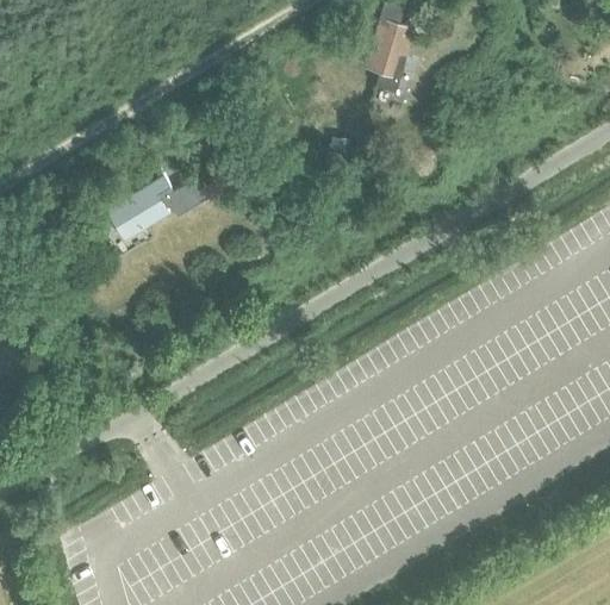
[(380,19),(365,69),(379,74),(374,88),(393,93),(398,80),(414,29),(398,24),(403,8),(385,2),(380,19)]
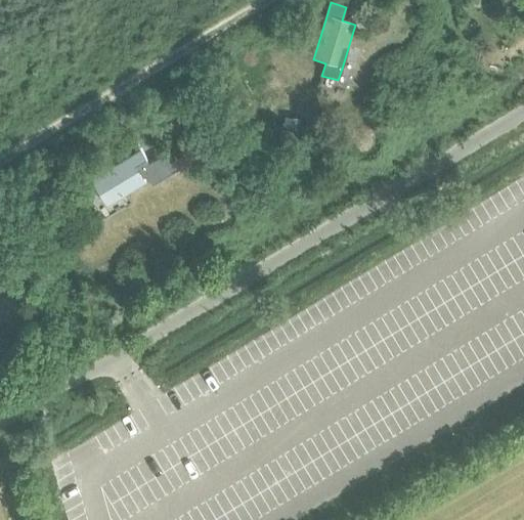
[(266,104),(264,118),(273,120),(275,105),(266,104)]
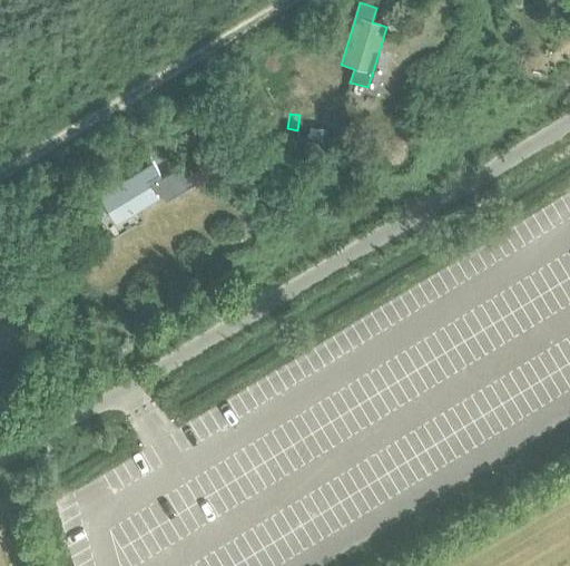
[(310,149),(326,150),(327,137),(311,135),(311,144),(310,149)]
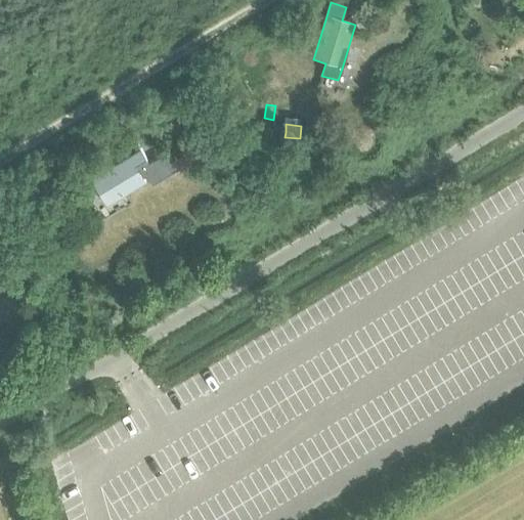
[(138,154),(91,182),(103,203),(106,208),(145,184),(142,180),(145,178),(151,187),(178,171),(173,162),(168,154),(165,156),(146,167),(138,154)]
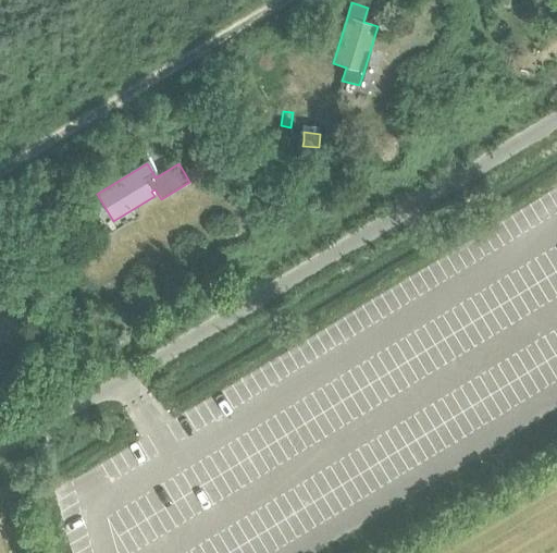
[(10,257),(0,262),(0,266),(7,277),(19,270),(10,257)]
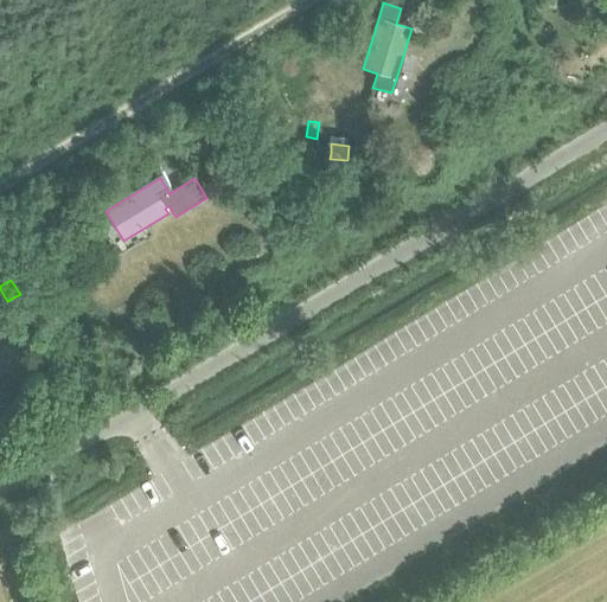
All buildings are outlined.
